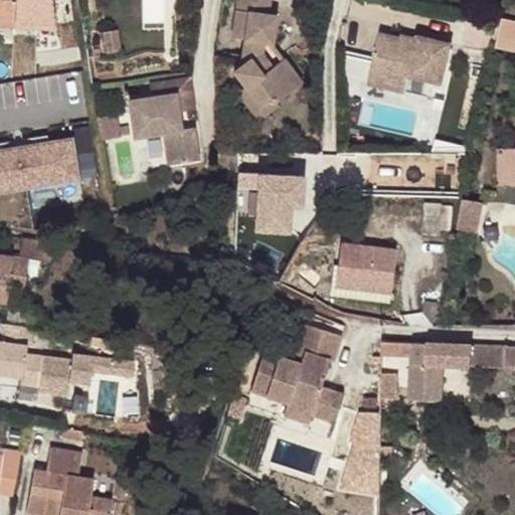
[(0,0),(0,21),(13,23),(14,0),(0,0)]
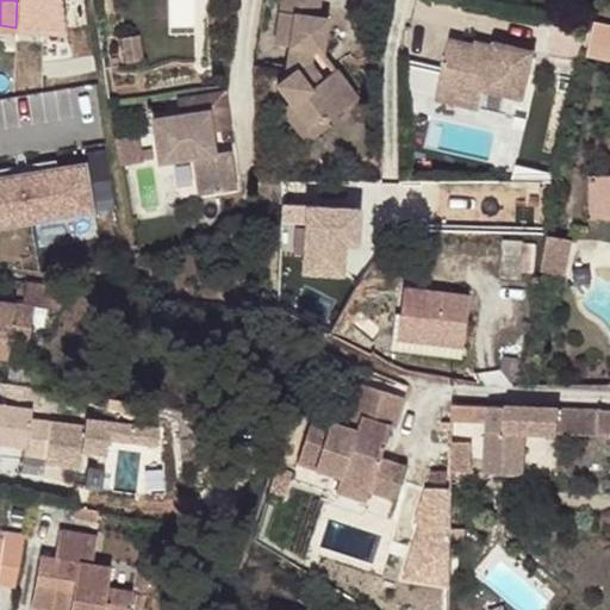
[(306,69),(313,69),(311,66),(315,51),(319,18),(322,0),(282,0),(277,48),(290,49),(285,79),(277,86),(290,105),(298,112),(306,69)]
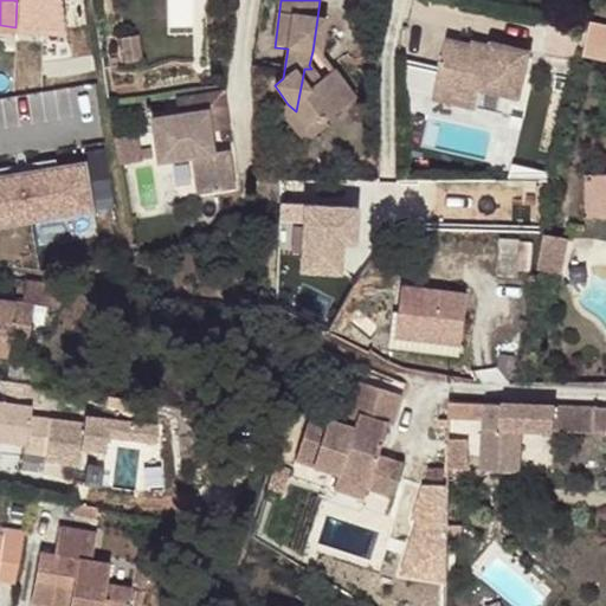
[(324,19),(317,18),(313,51),(321,51),(324,19)]
